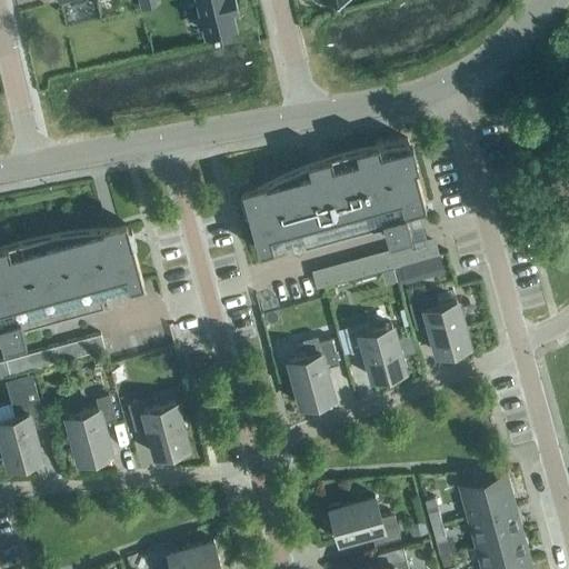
[(236,10),(232,0),(189,0),(189,1),(192,0),(198,0),(207,32),(217,29),(218,32),(233,29),(232,26),(235,26),(231,11),(236,10)]
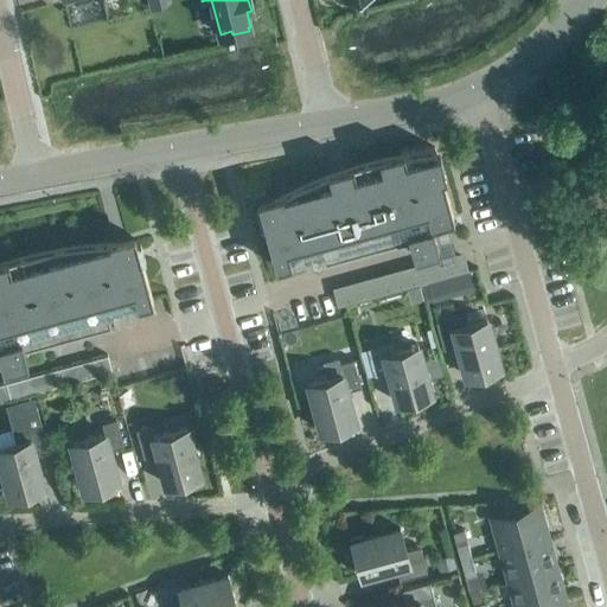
[(452,217),(433,148),(415,151),(400,153),(402,161),(349,176),(346,168),(333,172),(336,179),(292,191),(294,198),(257,208),(274,266),(319,254),(323,266),(408,242),(411,254),(436,247),(430,223),(452,217)]
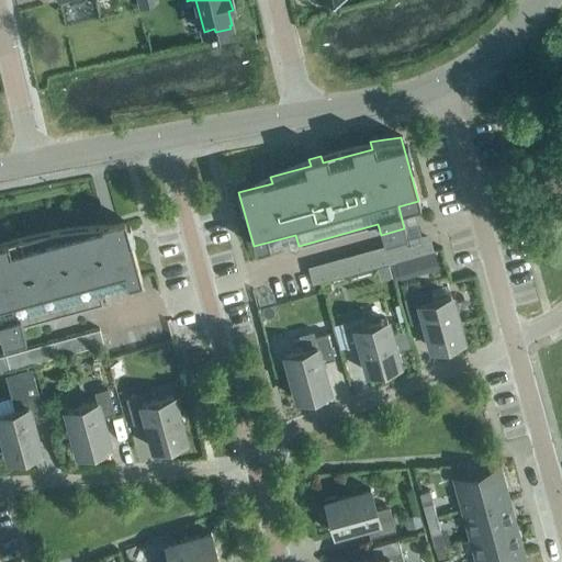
[(141,278),(125,223),(93,233),(90,226),(0,250),(0,335),(1,339),(24,333),(22,326),(102,304),(98,289),(141,278)]
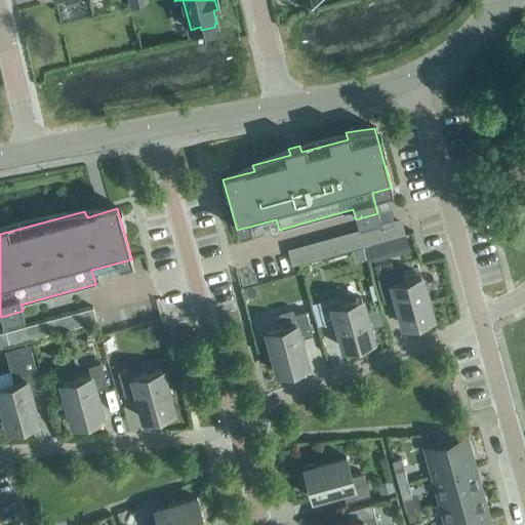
[(398,226),(388,229),(391,239),(401,236),(398,226)]
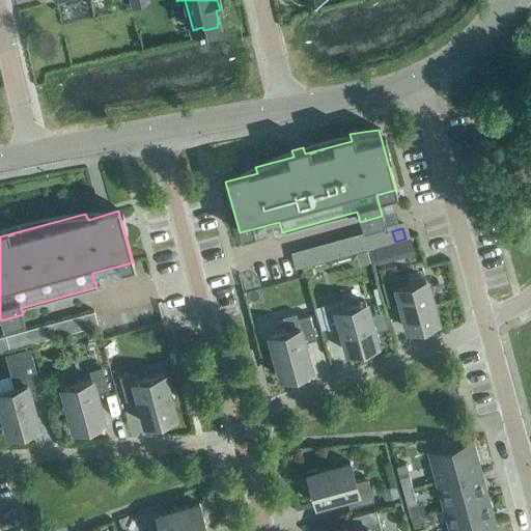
[(383,244),(395,242),(392,231),(381,233),(383,244)]
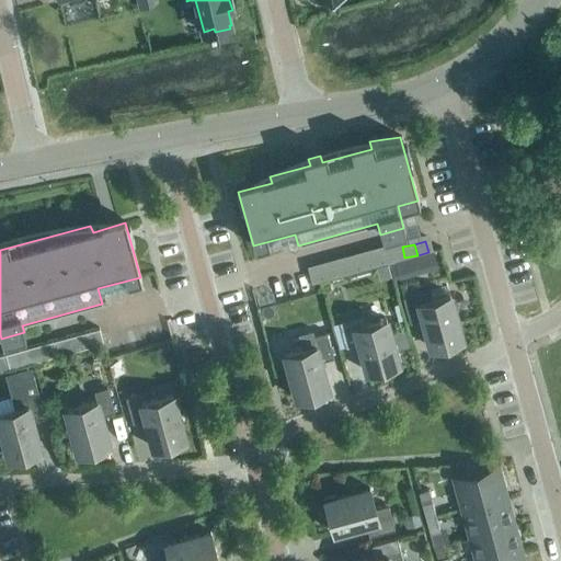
[(392,261),(404,258),(402,247),(390,250),(392,261)]
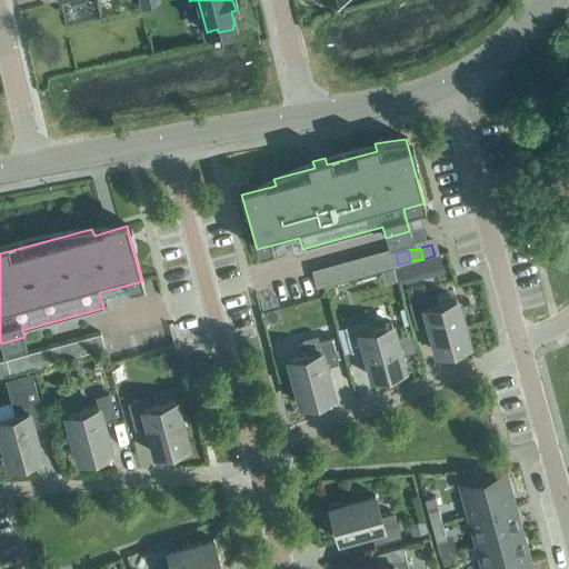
[(386,267),(398,265),(396,253),(382,256),(386,267)]
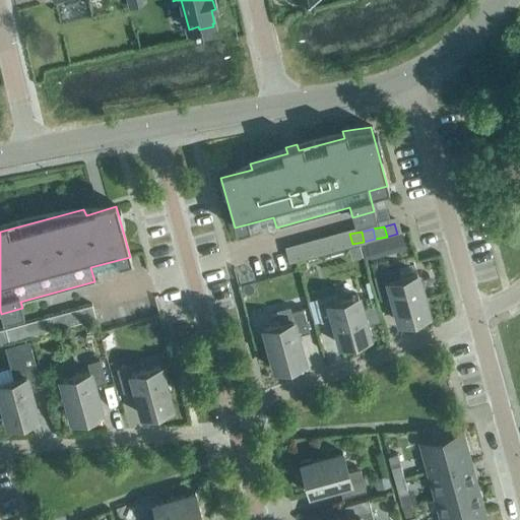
[(340,247),(352,244),(349,234),(338,237),(340,247)]
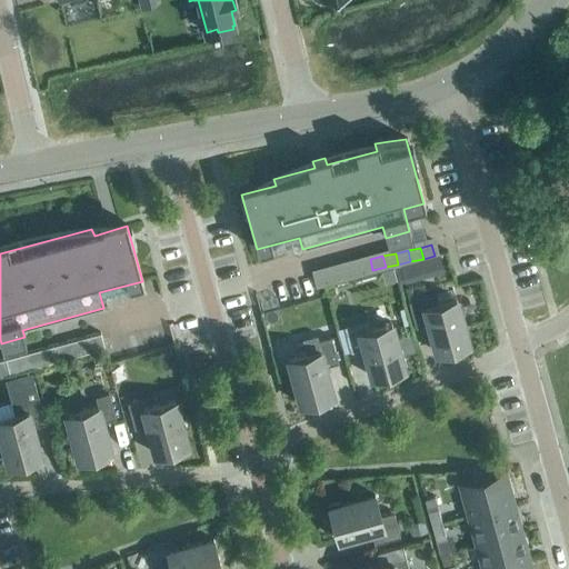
[(360,272),(372,270),(370,259),(358,261),(360,272)]
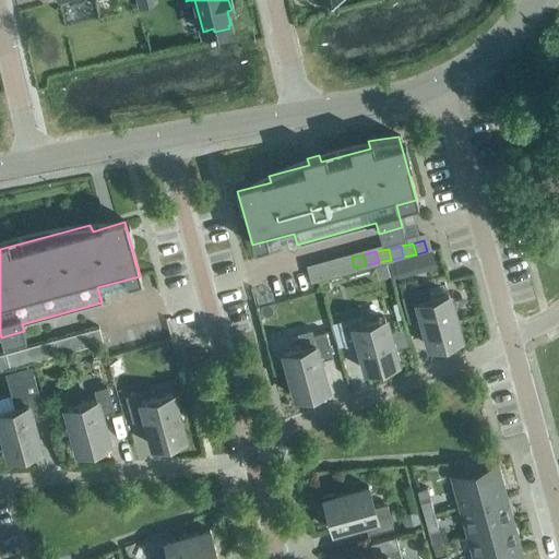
[(406,257),(394,261),(395,264),(400,280),(408,277),(420,274),(415,254),(406,257)]
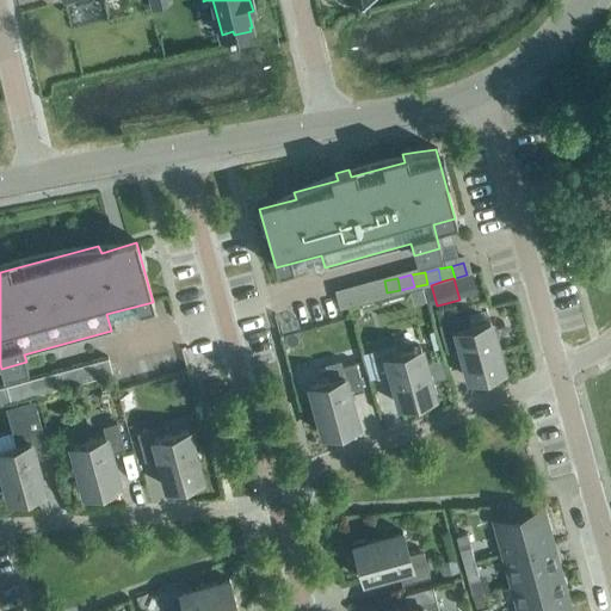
[(374,296),(387,292),(384,281),(370,284),(374,296)]
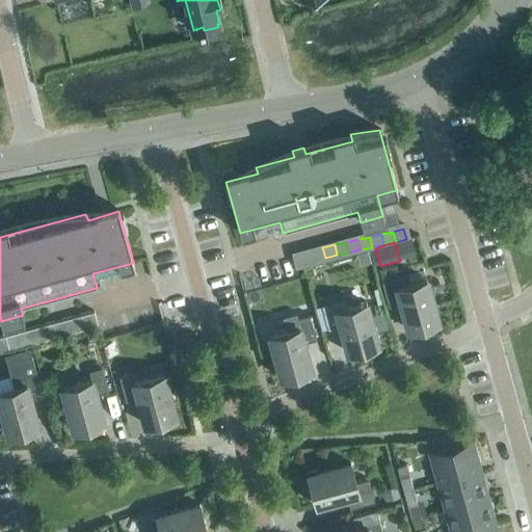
[(313,260),(325,258),(322,247),(311,249),(313,260)]
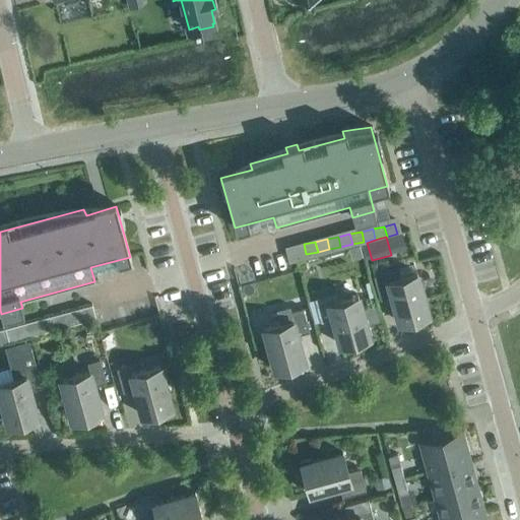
[(295,257),(306,254),(304,244),(293,247),(295,257)]
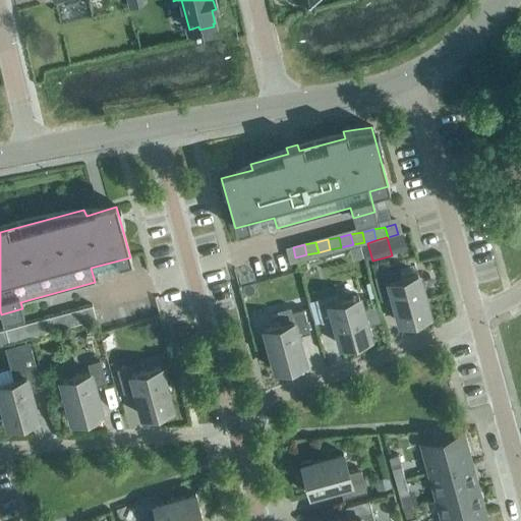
[(284,259),(295,257),(293,247),(281,249),(284,259)]
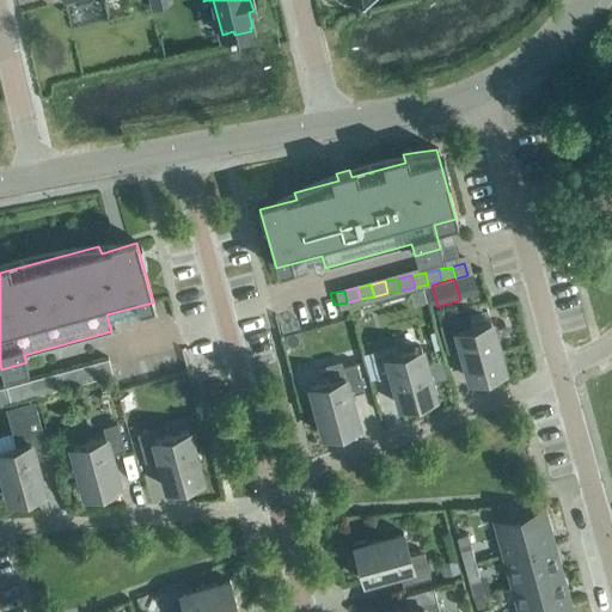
[(471,324),(469,317),(439,325),(446,352),(458,348),(466,381),(507,371),(493,318),(471,324)]
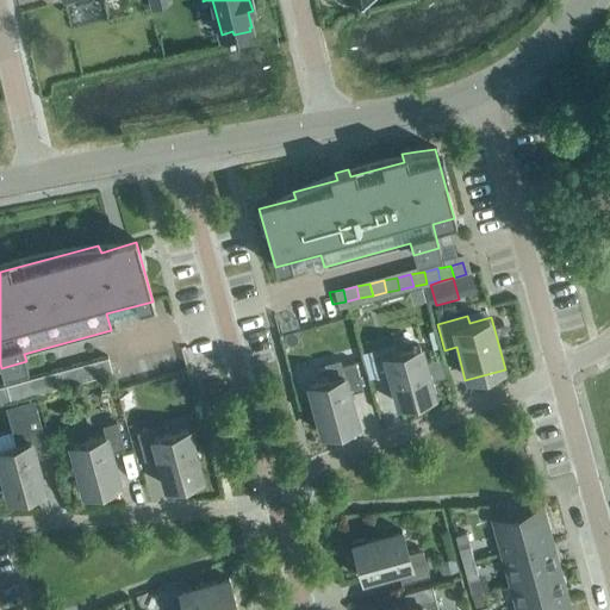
[(436,396),(423,343),(385,354),(383,346),(368,349),(375,377),(387,374),(396,406),(436,396)]
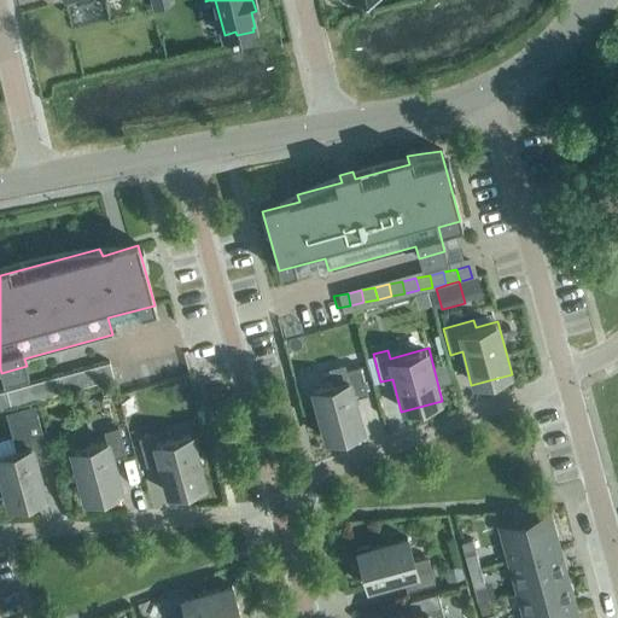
[(108,362),(0,391),(0,408),(112,379),(108,362)]
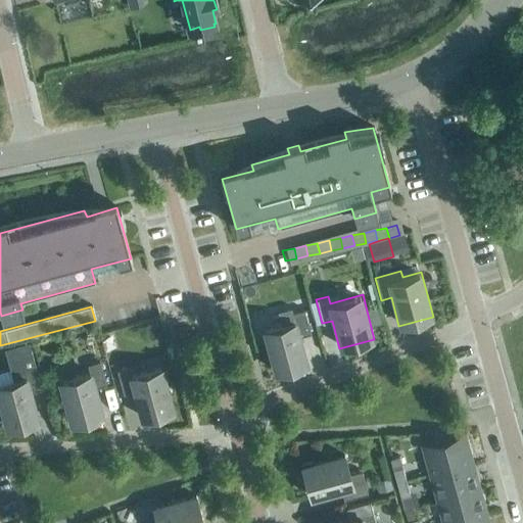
[(281,324),(262,329),(274,374),(310,365),(301,336),(311,334),(303,310),(291,314),(290,307),(277,312),(281,324)]
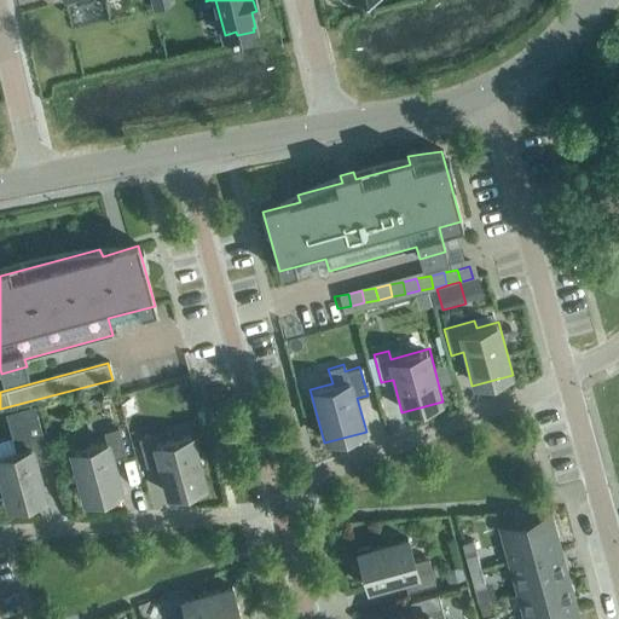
[(48,461),(41,433),(36,415),(7,422),(15,450),(0,453),(0,489),(6,509),(47,497),(39,463),(48,461)]
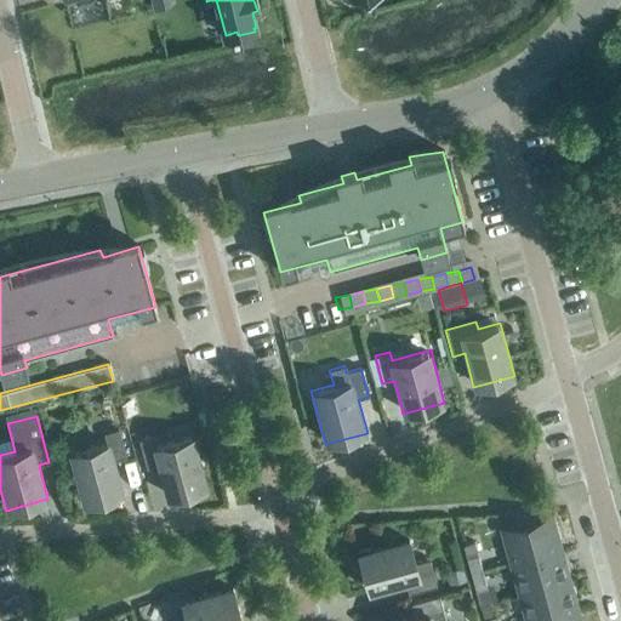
[(83,505),(125,494),(115,460),(126,457),(118,428),(104,433),(106,440),(68,451),(83,505)]
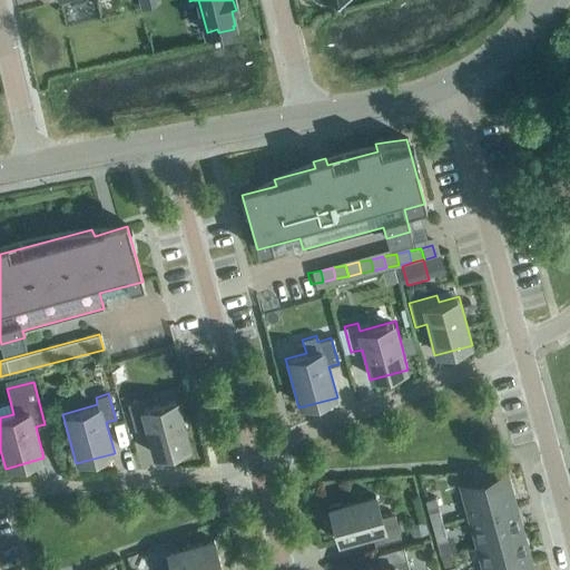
[(192,448),(178,397),(141,408),(140,400),(127,404),(134,429),(145,426),(153,458),(192,448)]
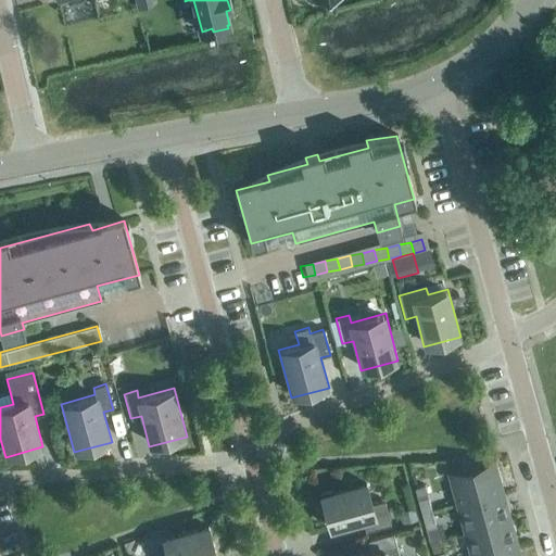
[(457,505),(502,492),(500,483),(497,483),(492,465),(450,477),(457,505)]
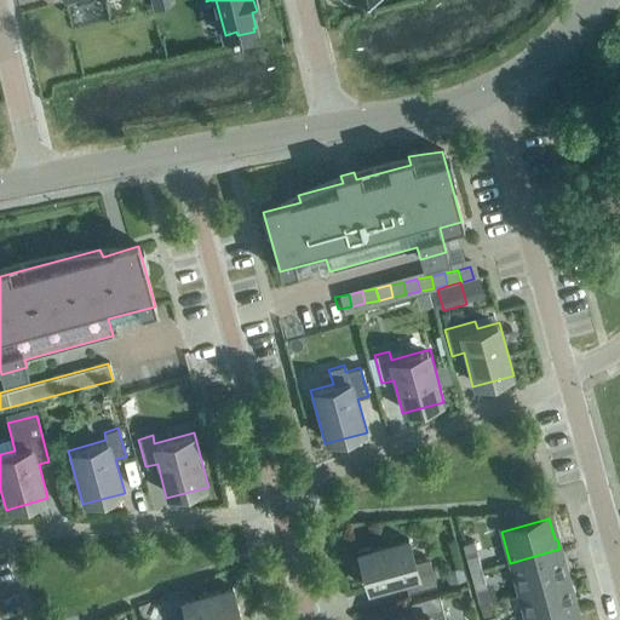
[(414,562),(408,540),(371,550),(369,546),(357,550),(367,589),(403,579),(407,593),(435,585),(428,558),(414,562)]
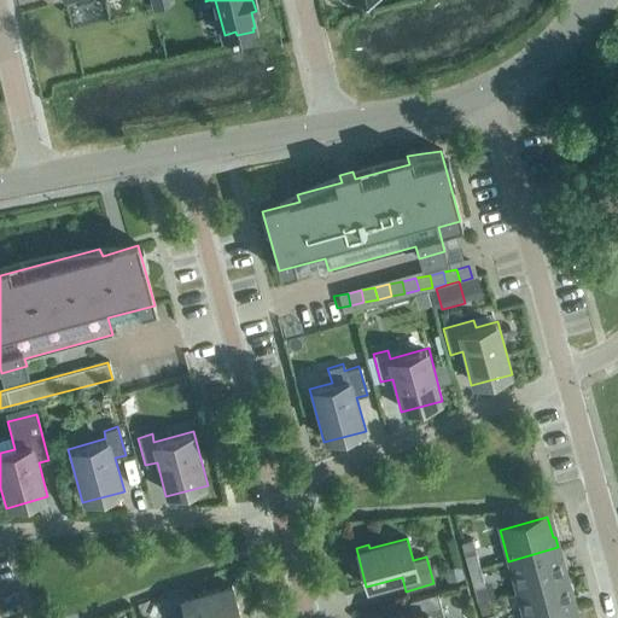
[(517,592),(564,579),(559,559),(560,558),(558,547),(508,561),(517,592)]
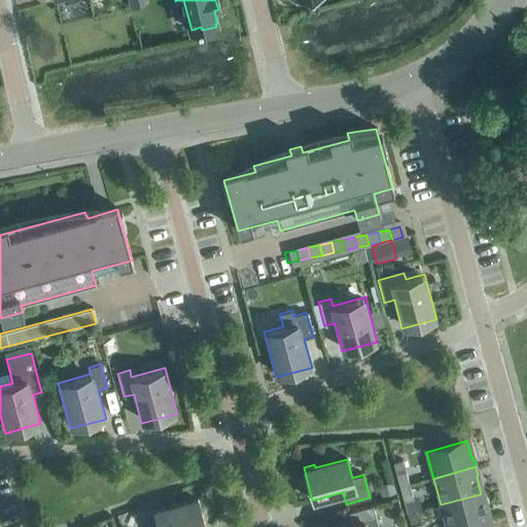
[(399,487),(409,485),(405,471),(395,475),(399,487)]
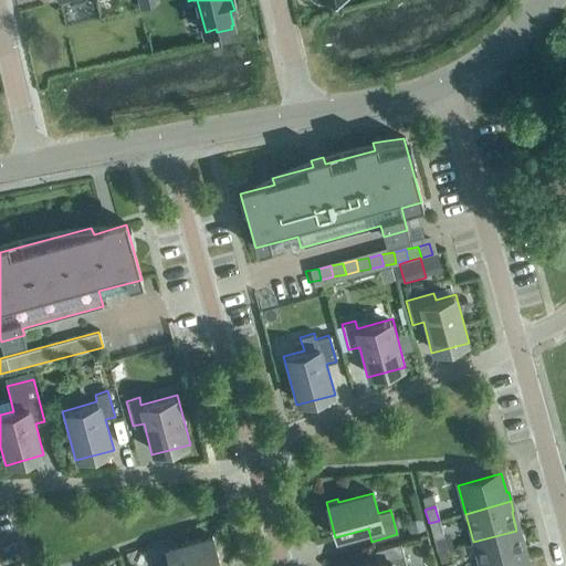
[(439,521),(429,523),(433,540),(443,536),(439,521)]
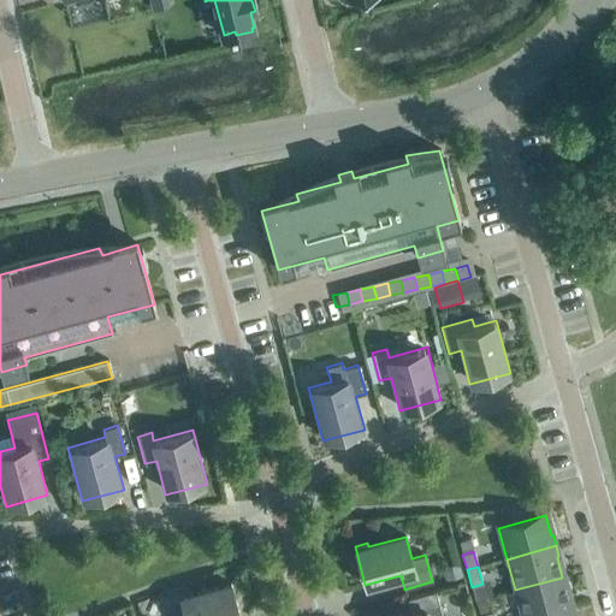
[(522,615),(542,615),(573,608),(570,597),(568,597),(562,578),(515,590),(522,615)]
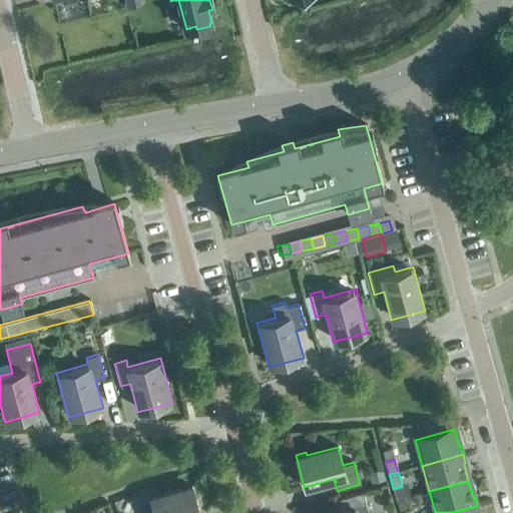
[(198,512),(191,487),(150,498),(154,512),(198,512)]
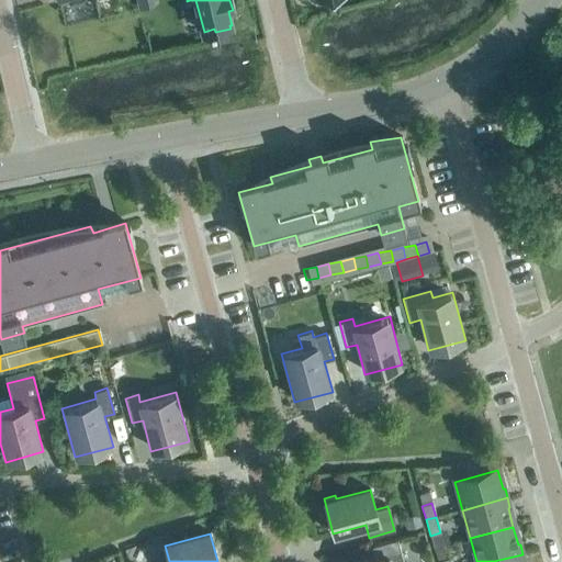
[(403,561),(396,539),(371,547),(374,559),(363,561),(403,561)]
